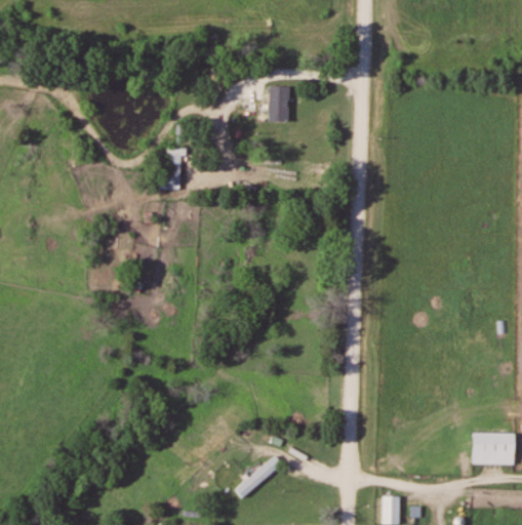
[(240,119),(299,122),(299,104),(241,102),(240,119)]
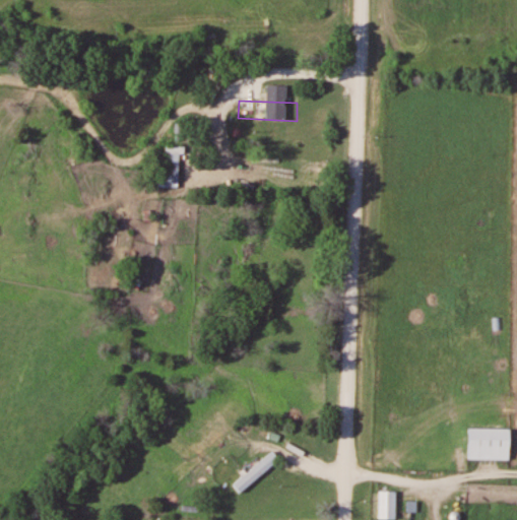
[(178,188),(178,145),(163,145),(163,188),(178,188)]
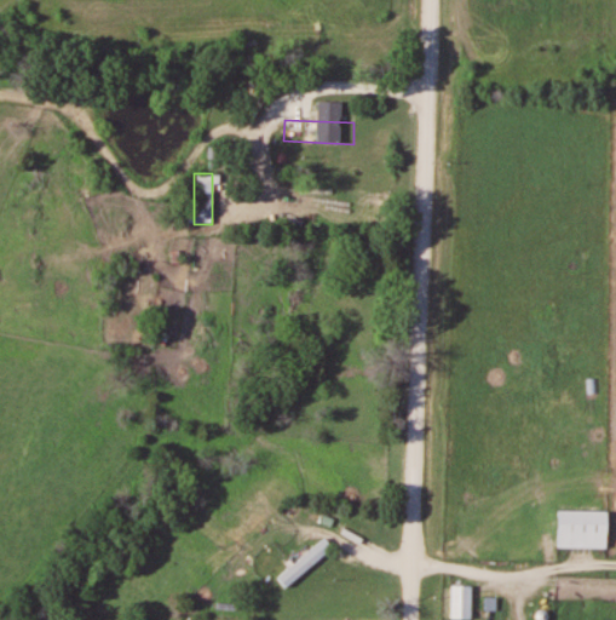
[(609,549),(609,511),(556,511),(556,547),(609,549)]
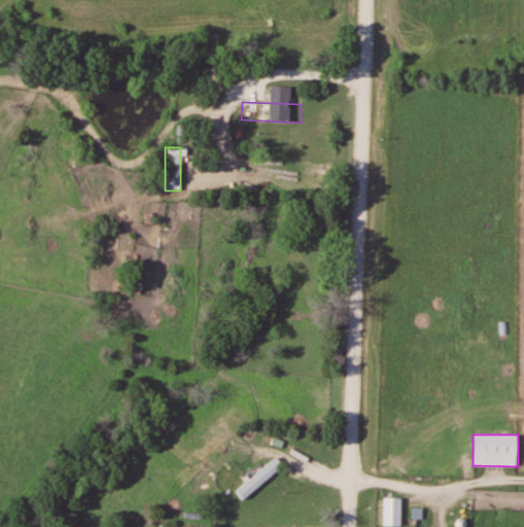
[(234,492),(242,501),(283,465),(275,456),(234,492)]
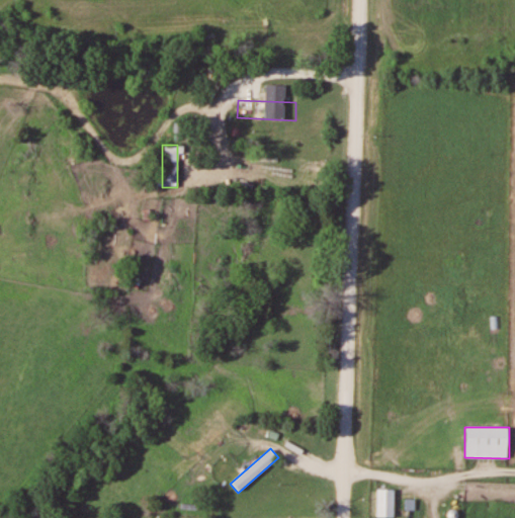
[(393,516),(393,488),(376,488),(376,516),(393,516)]
